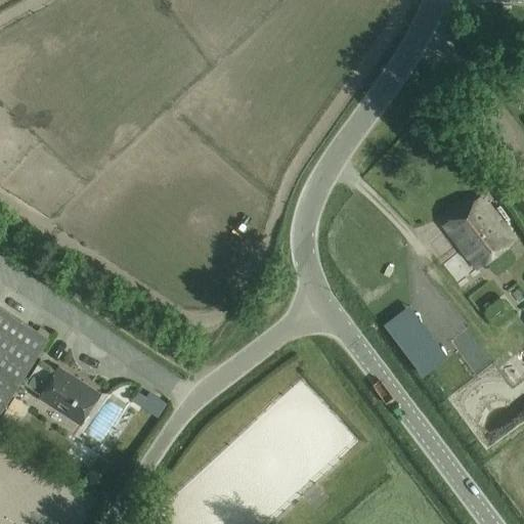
[(479,171),(470,160),(461,168),(469,178),(479,171)]
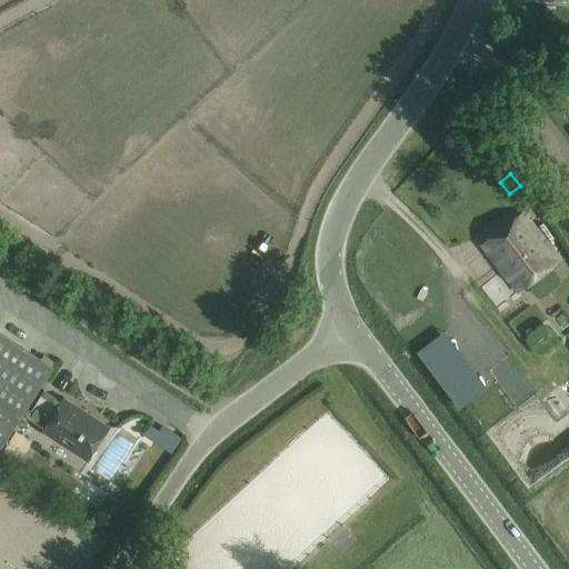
[(519,291),(560,259),(523,212),(482,245),(519,291)]
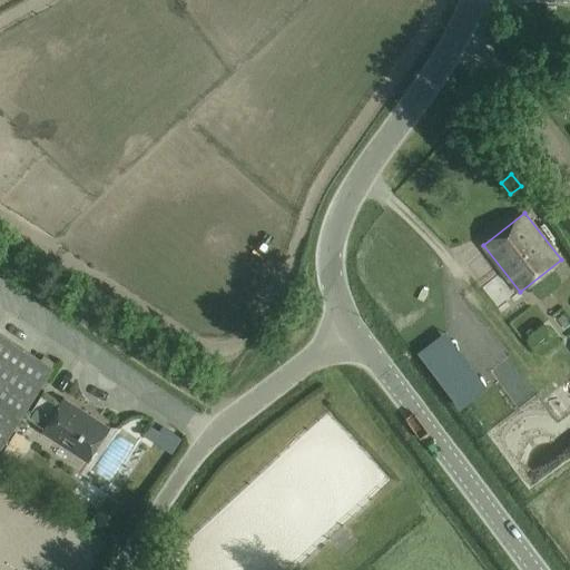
[(500,279),(485,285),(493,304),(508,300),(500,279)]
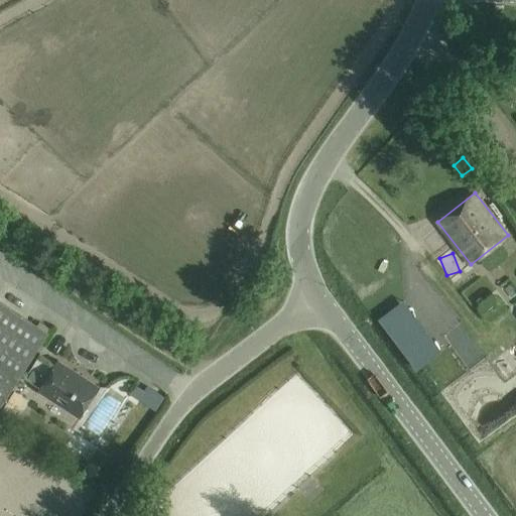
[(0,407),(48,333),(0,300),(0,407)]
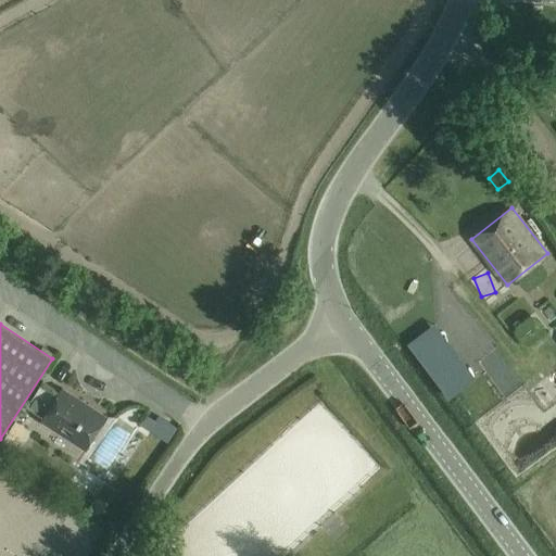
[(433,327),(413,343),(420,353),(441,338),(433,327)]
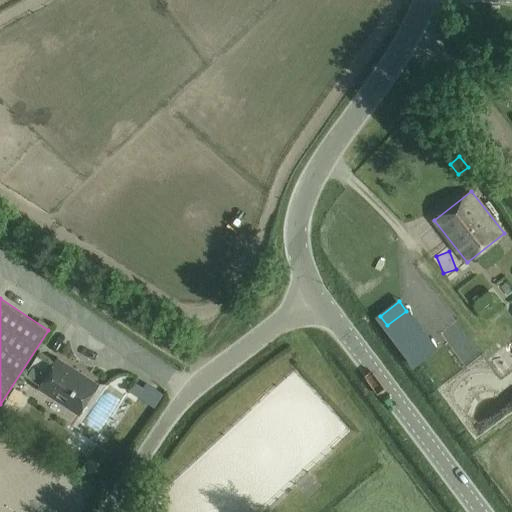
[(414,322),(395,336),(402,346),(421,331),(414,322)]
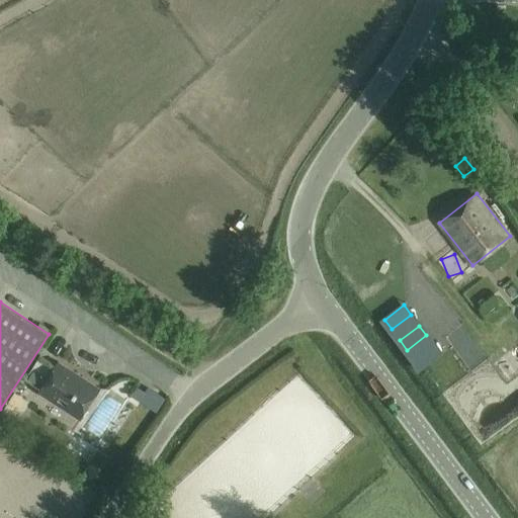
[(517,337),(508,344),(517,357),(517,337)]
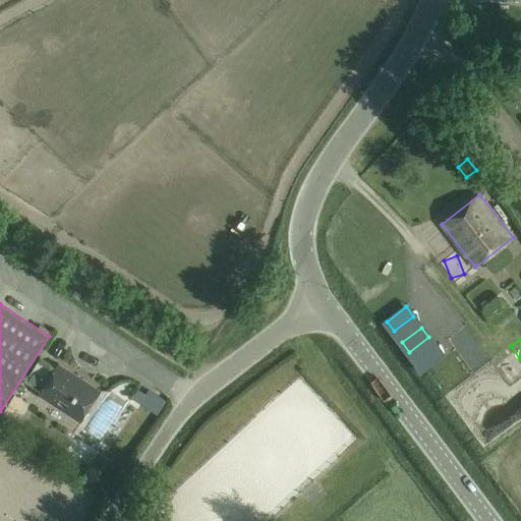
[(438,348),(417,362),(425,372),(445,357),(438,348)]
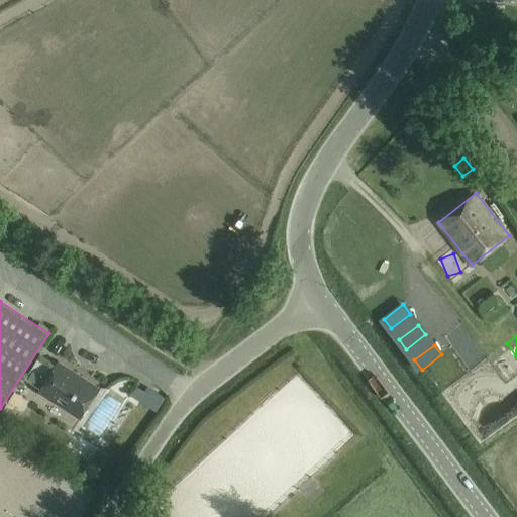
[(479,364),(501,397),(516,386),(516,360),(506,345),(479,364)]
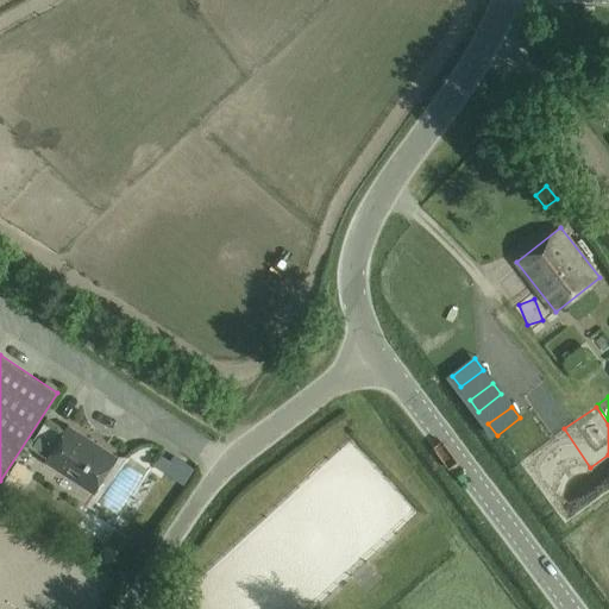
[(117,457),(88,438),(69,425),(66,429),(46,416),(29,445),(48,458),(45,462),(94,493),(117,457)]
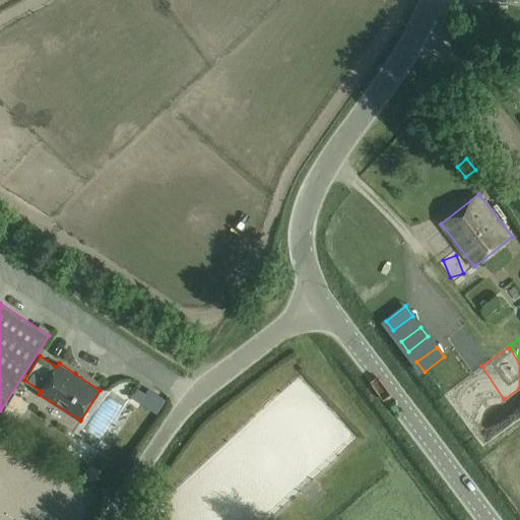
[(117,399),(128,393),(121,380),(110,386),(117,399)]
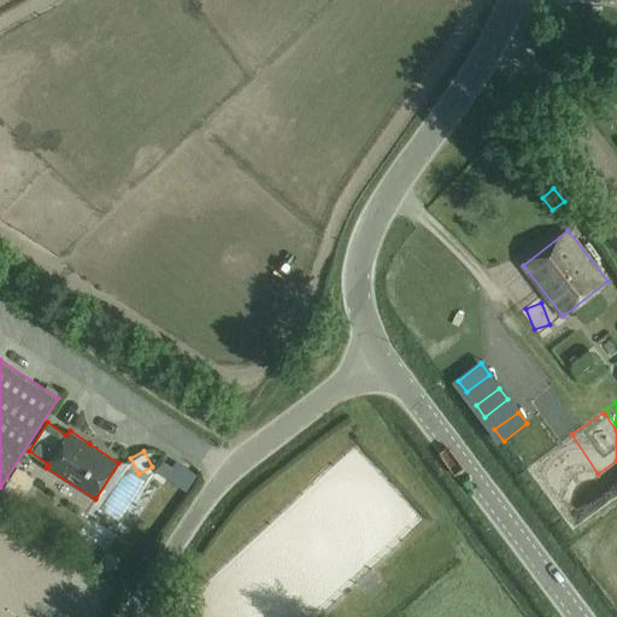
[(163,462),(156,471),(166,479),(172,468),(163,462)]
